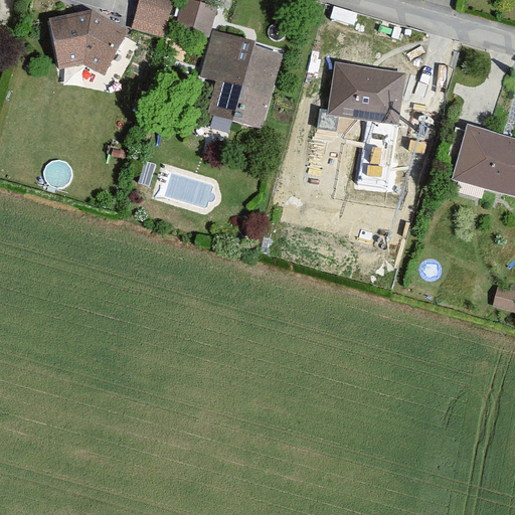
[(139,0),(132,27),(166,36),(174,0),(139,0)]
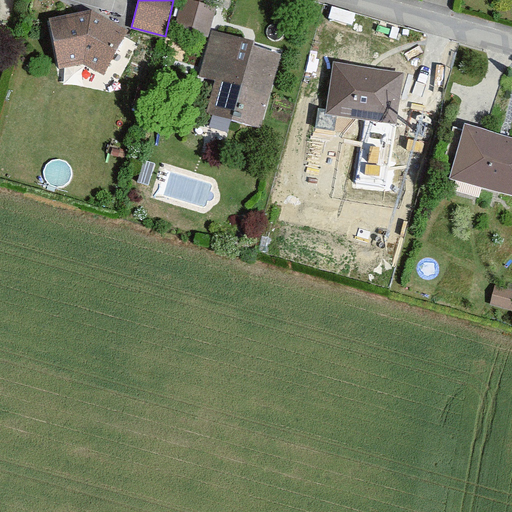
[(182,0),(176,27),(209,36),(216,7),(190,0),(182,0)]
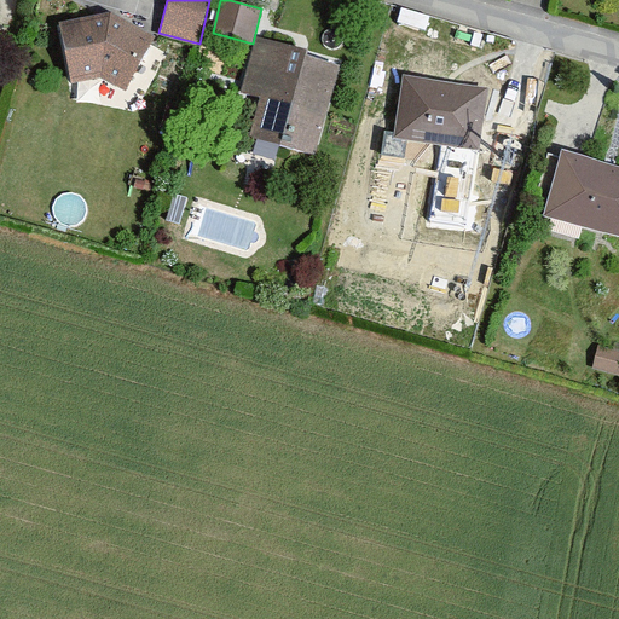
[(111,11),(59,24),(73,82),(100,77),(125,90),(154,36),(111,11)]
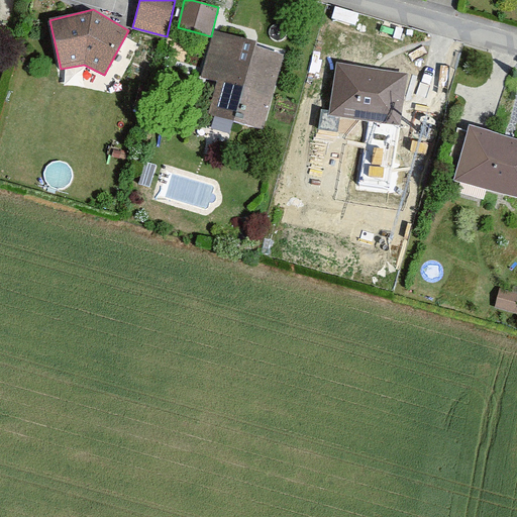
[(257,40),(215,29),(203,77),(218,81),(210,114),(263,128),(283,53),(256,45),(257,40)]
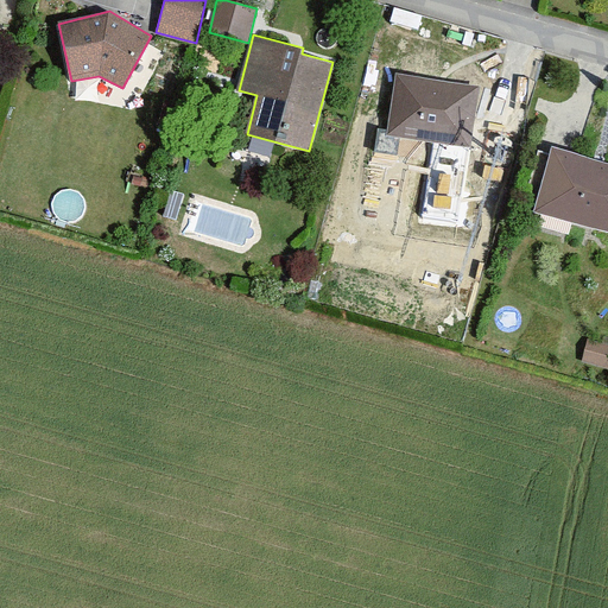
[(480,86),(397,73),(387,133),(469,146),(480,86)]
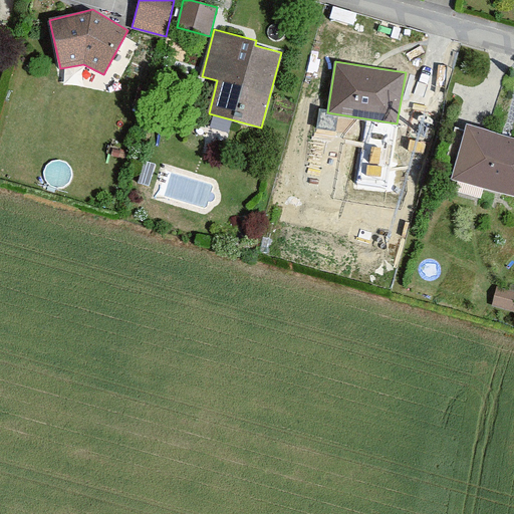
[(513,136),(466,122),(451,178),(513,194),(513,136)]
